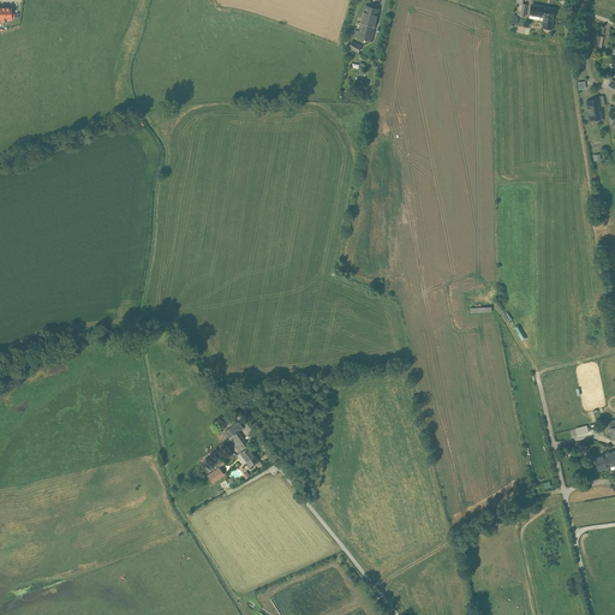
[(556,7),(532,4),(531,15),(544,17),(555,18),(556,7)]
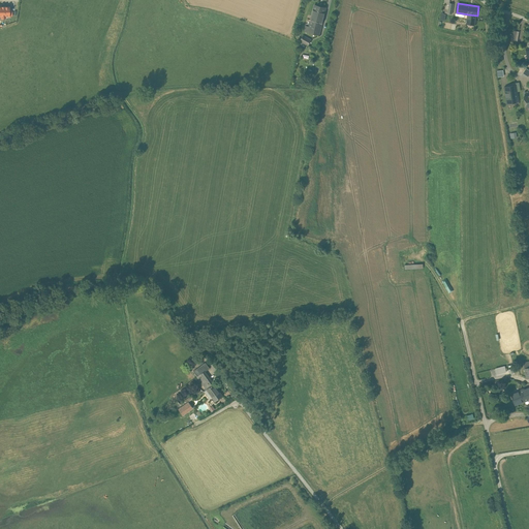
[(320,35),(327,8),(314,5),(308,32),(320,35)]
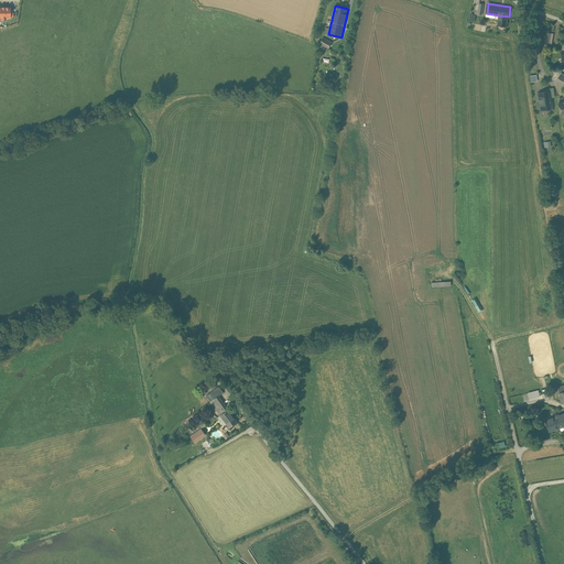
[(9,7),(0,7),(0,18),(9,18),(9,7)]
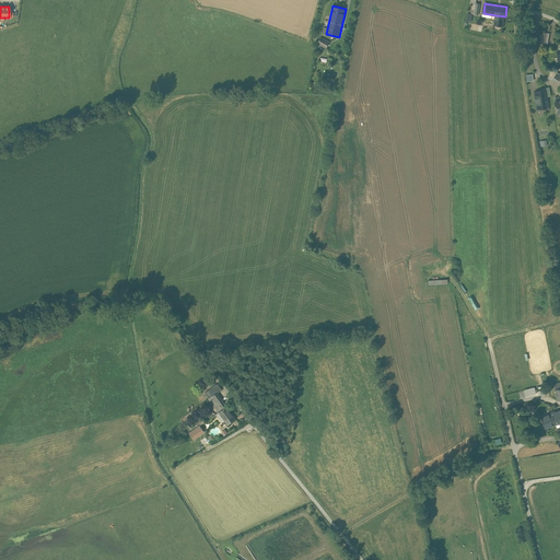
[(503,26),(505,16),(496,15),(494,25),(503,26)]
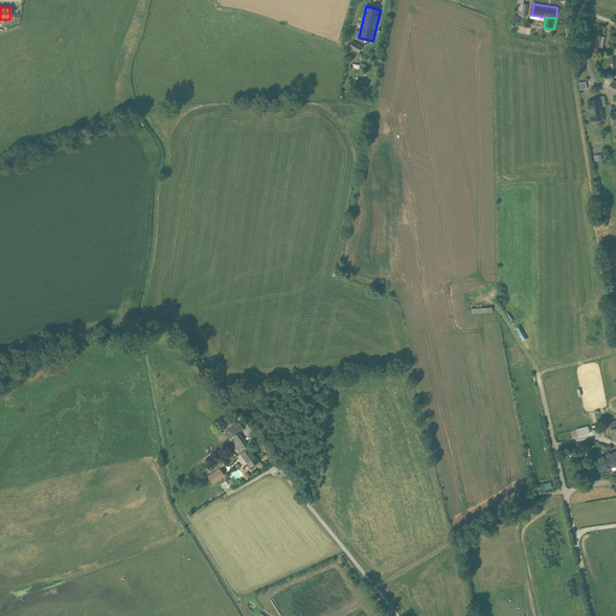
[(362,46),(353,41),(349,48),(359,53),(362,46)]
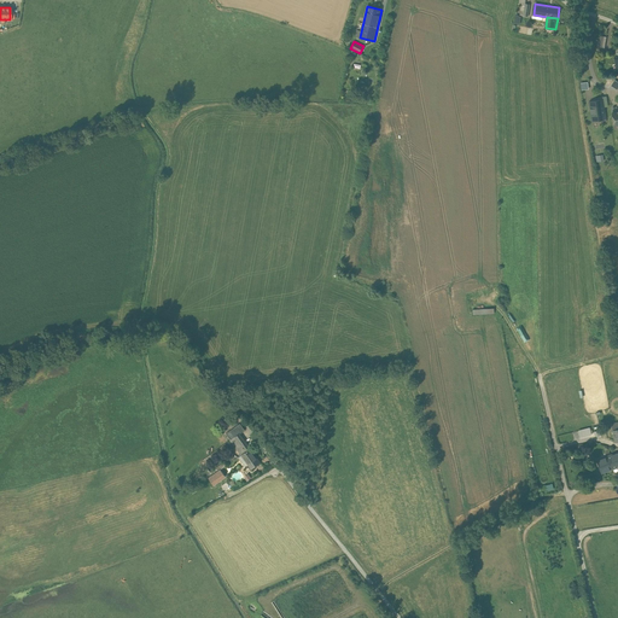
[(601,99),(589,101),(592,122),(605,120),(601,99)]
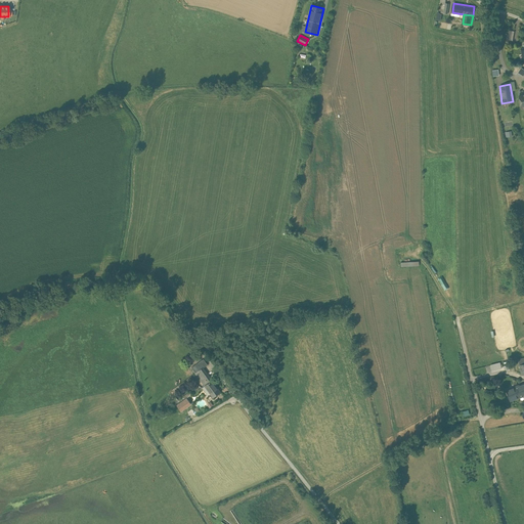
[(191,367),(195,374),(203,367),(207,364),(204,359),(191,367)]
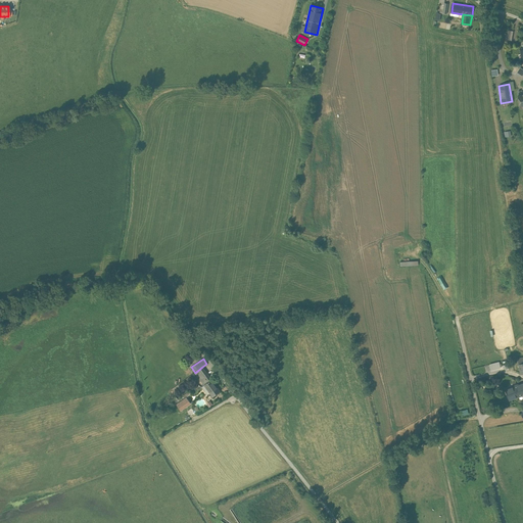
[(500,362),(489,365),(490,371),(501,369),(500,362)]
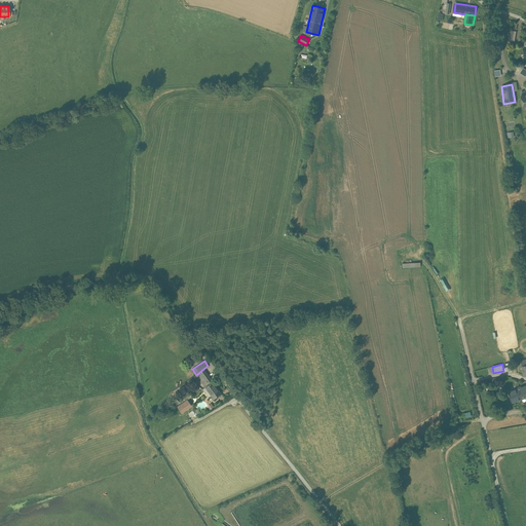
[(203,369),(196,375),(198,378),(205,387),(213,381),(203,369)]
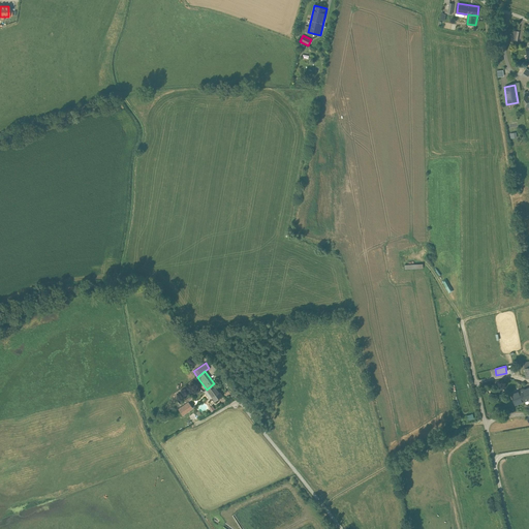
[(214,383),(207,390),(206,390),(215,401),(222,396),(214,383)]
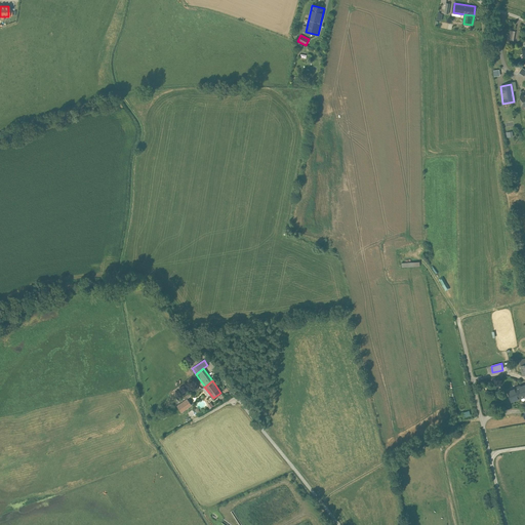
[(524,384),(507,391),(511,402),(524,397),(524,384)]
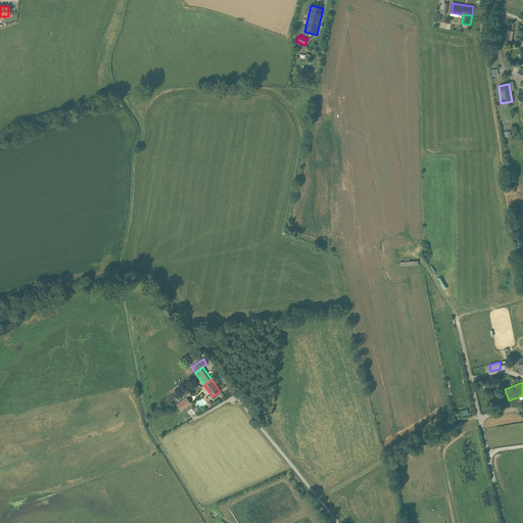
[(186,397),(176,405),(180,410),(190,402),(186,397)]
